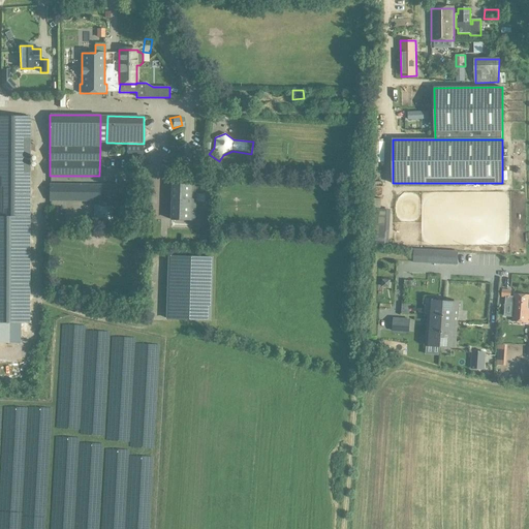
[(127,145),(127,157),(143,157),(143,146),(127,145)]
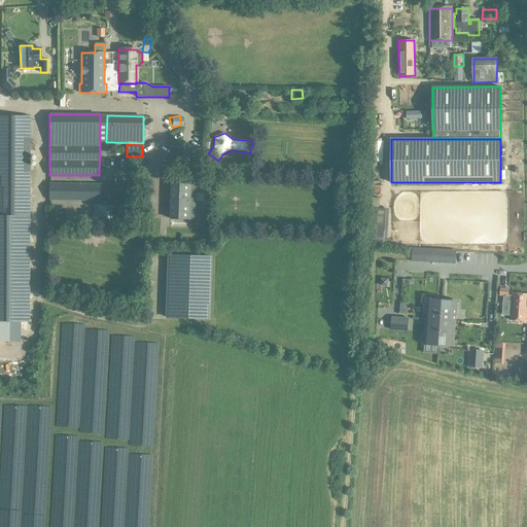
[(204,178),(195,179),(195,190),(205,190),(204,178)]
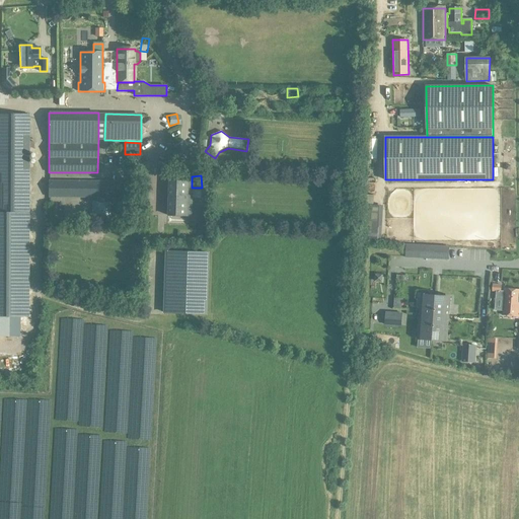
[(99,199),(107,199),(124,199),(124,181),(49,181),(49,198),(99,199)]
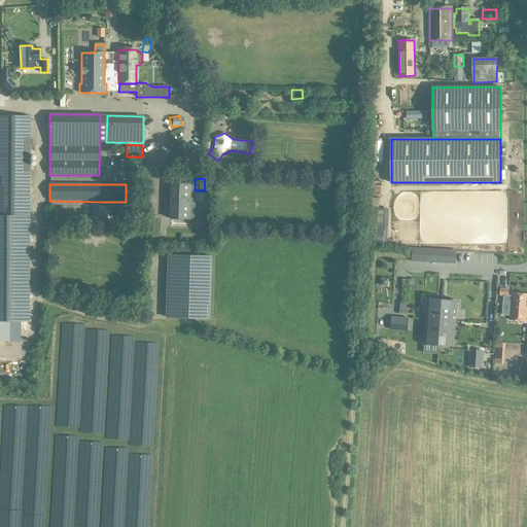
[(191,229),(192,185),(171,184),(170,229),(191,229)]
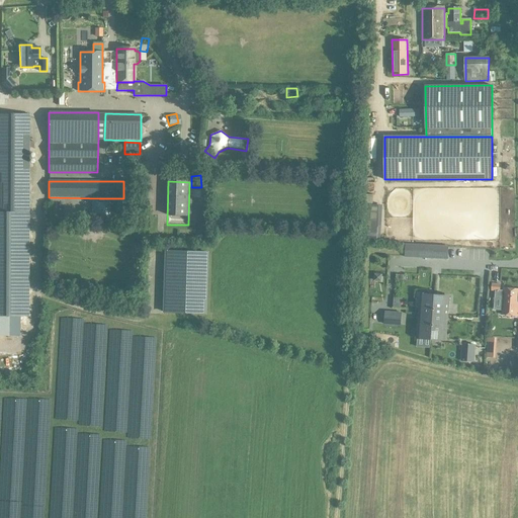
[(190,212),(200,213),(201,195),(191,195),(190,212)]
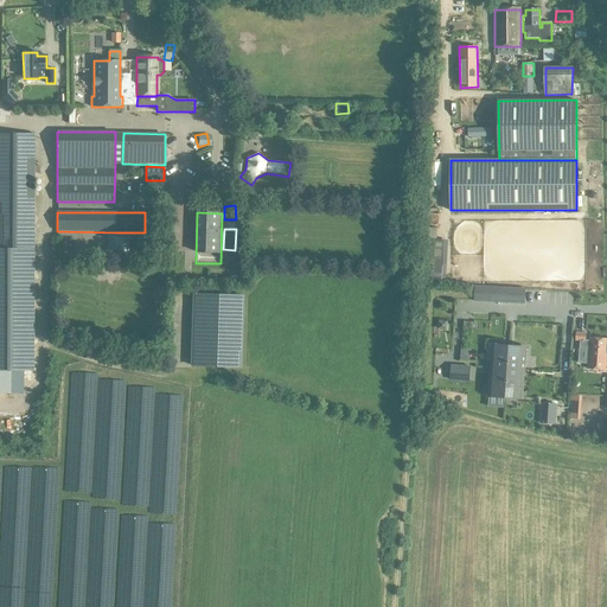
[(126,248),(126,232),(116,232),(116,247),(126,248)]
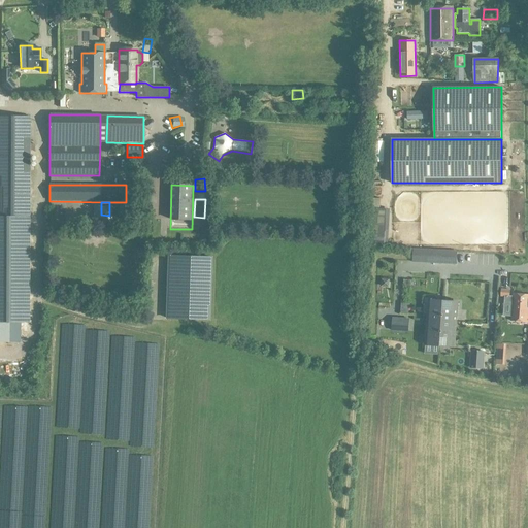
[(456,264),(457,252),(414,250),(413,262),(456,264)]
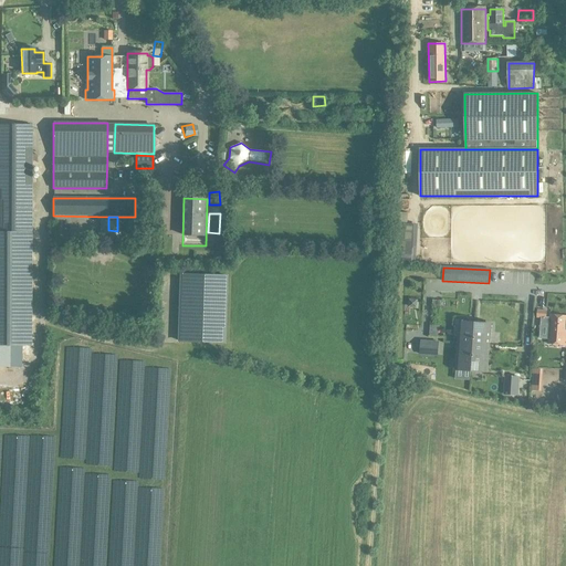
[(228,353),(227,287),(185,289),(186,352),(228,353)]
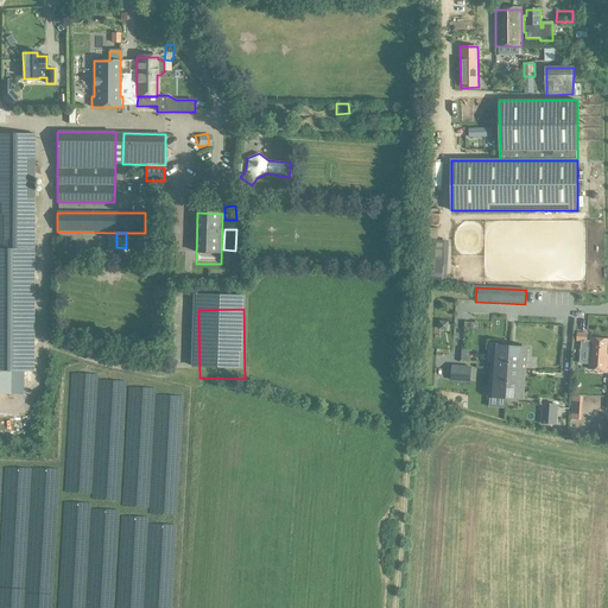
[(607,339),(591,339),(591,341),(587,341),(588,334),(577,333),(577,342),(582,342),(582,348),(590,348),(589,369),(606,371),(607,350),(607,349),(607,339)]
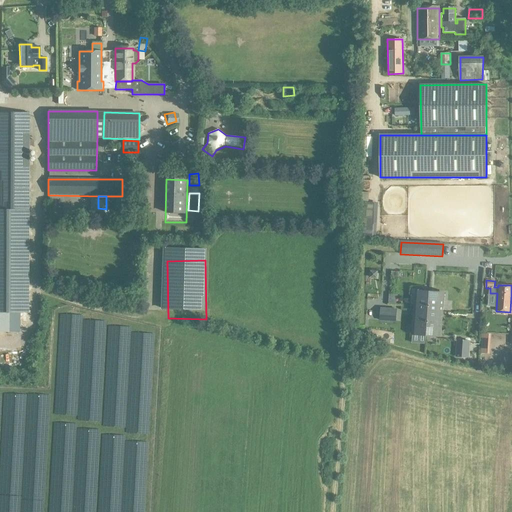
[(429,292),(416,291),(414,311),(416,311),(428,312),(429,292)]
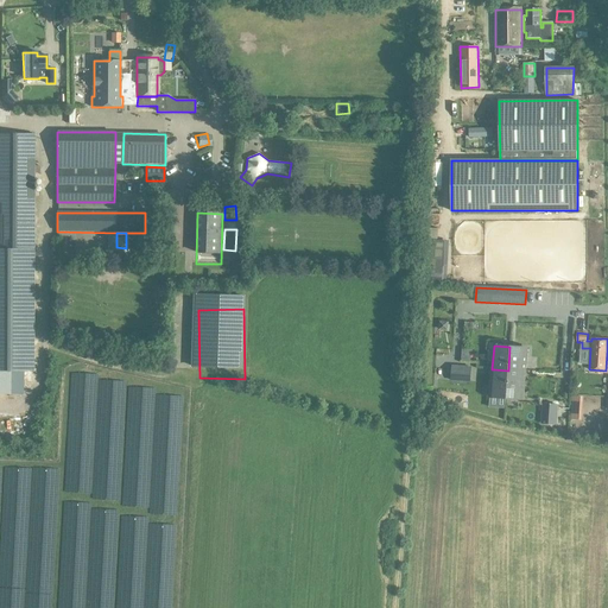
[(526,348),(510,347),(508,371),(523,371),(525,372),(526,348)]
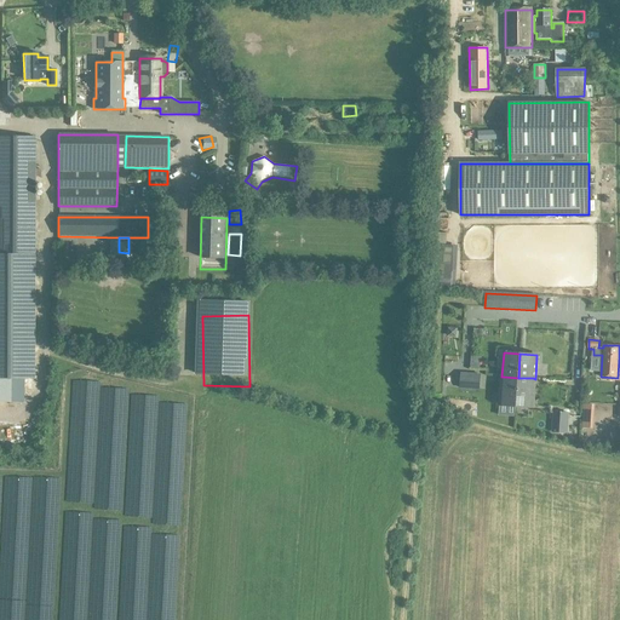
[(471,356),(471,368),(480,369),(481,357),(471,356)]
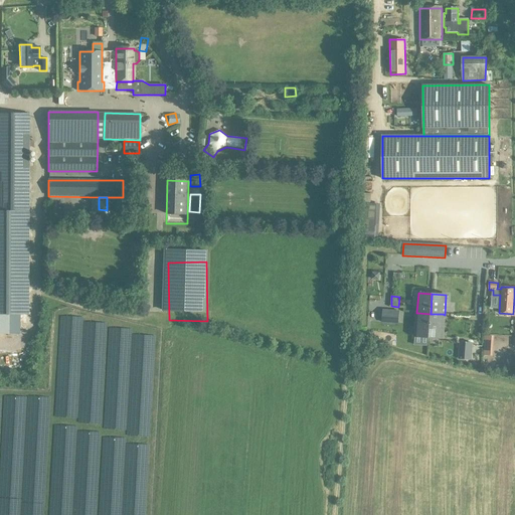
[(398,323),(399,311),(383,310),(382,322),(398,323)]
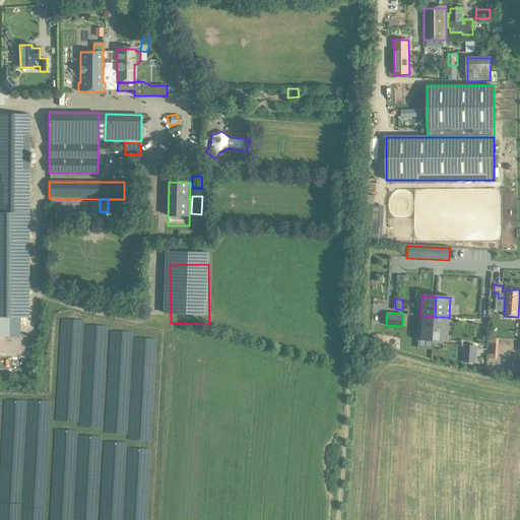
[(435,317),(423,316),(421,321),(420,321),(419,339),(433,340),(435,317)]
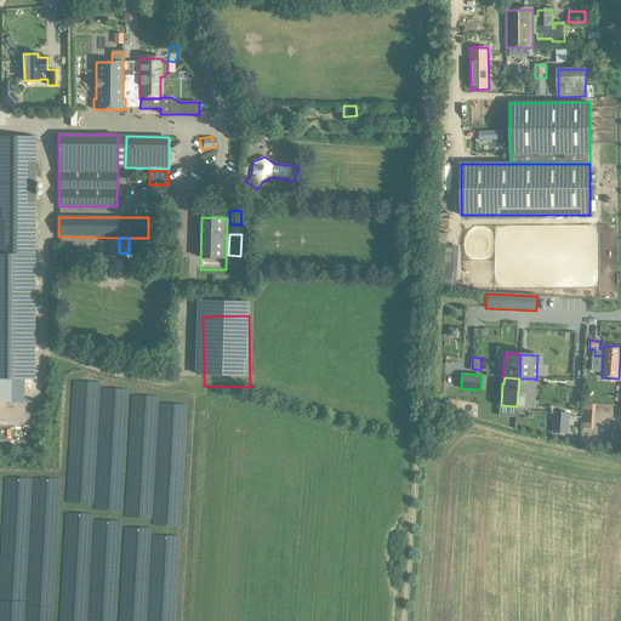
[(534,379),(519,379),(517,406),(534,408),(536,386),(534,385),(534,379)]
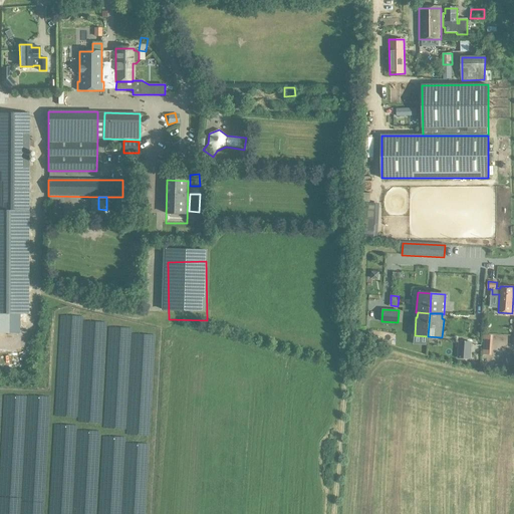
[(367,328),(370,317),(363,315),(360,326),(367,328)]
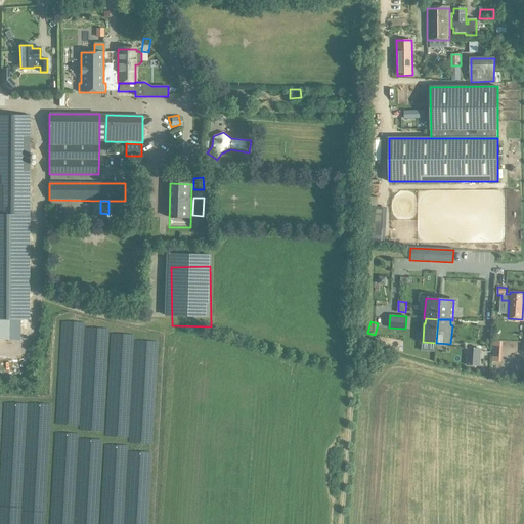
[(500,361),(501,342),(493,342),(492,361),(500,361)]
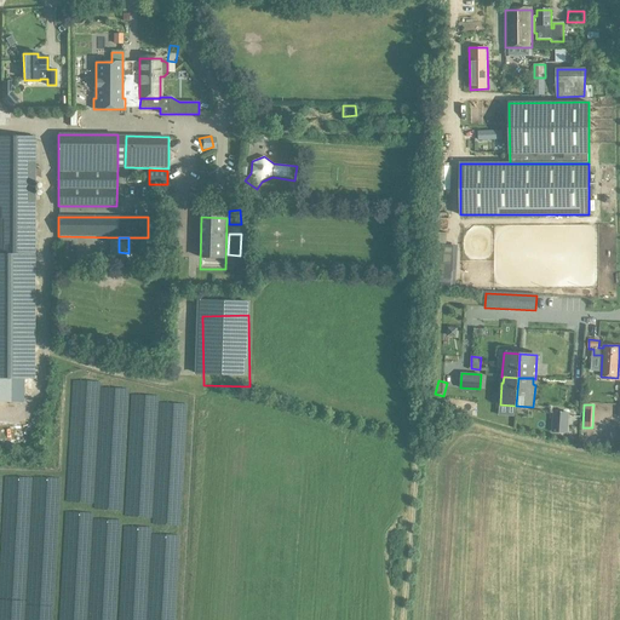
[(568,413),(554,413),(552,431),(567,432),(568,413)]
